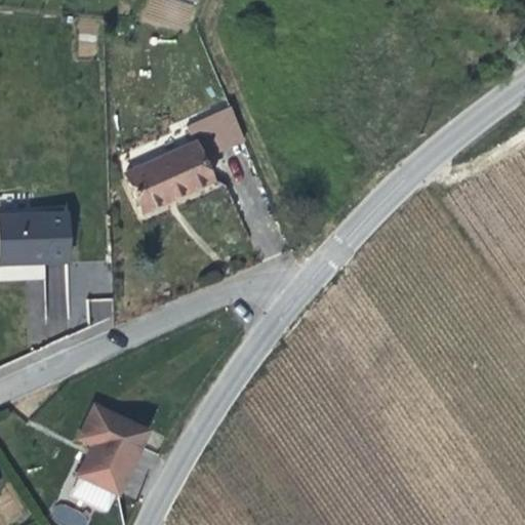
[(178,0),(150,0),(146,16),(188,29),(195,4),(178,0)]
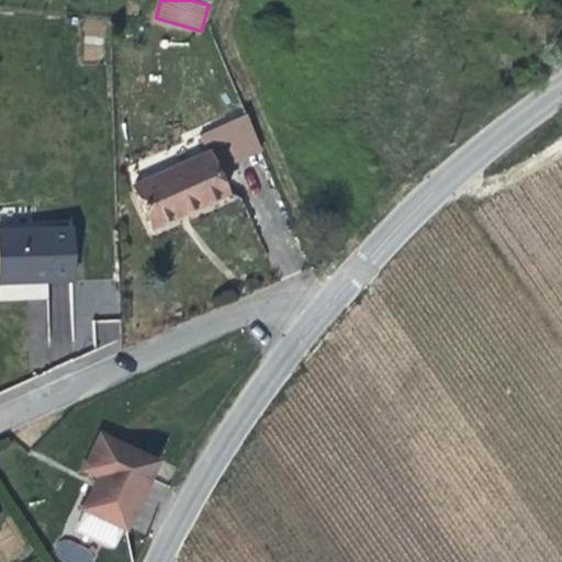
[(80,58),(101,60),(107,20),(86,18),(80,58)]
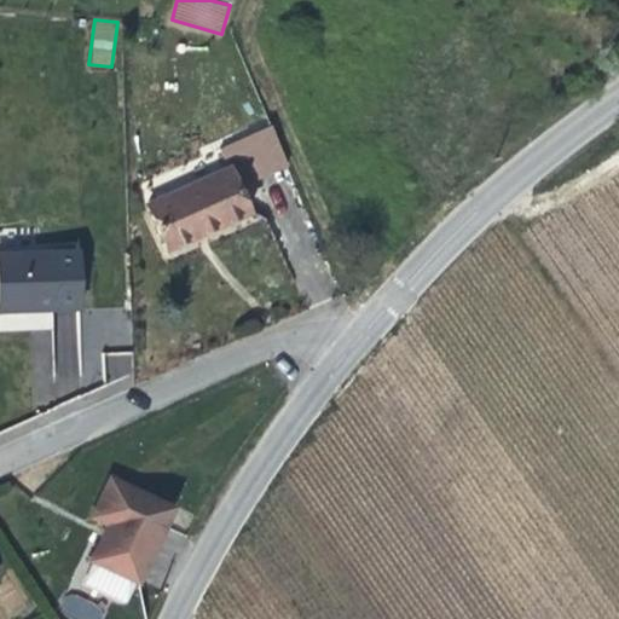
[(179,254),(256,218),(236,174),(157,210),(179,254)]
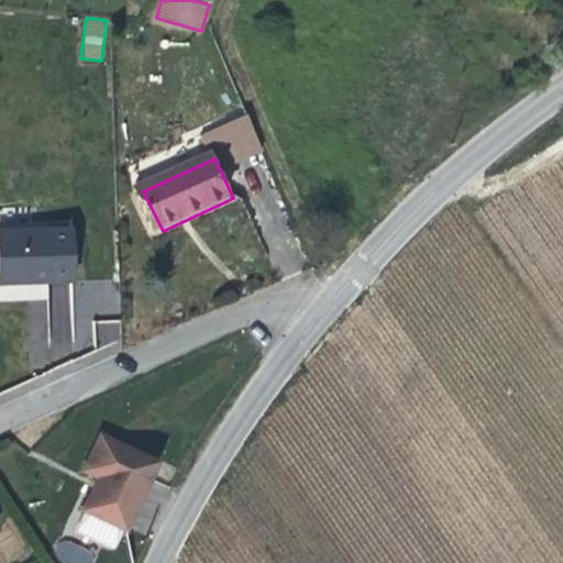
[(0,227),(0,283),(78,282),(76,224),(0,227)]
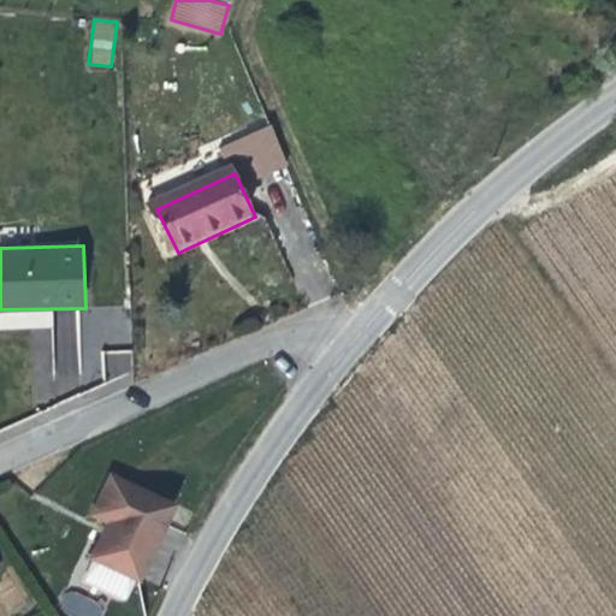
[(0,311),(0,326),(52,327),(53,312),(0,311)]
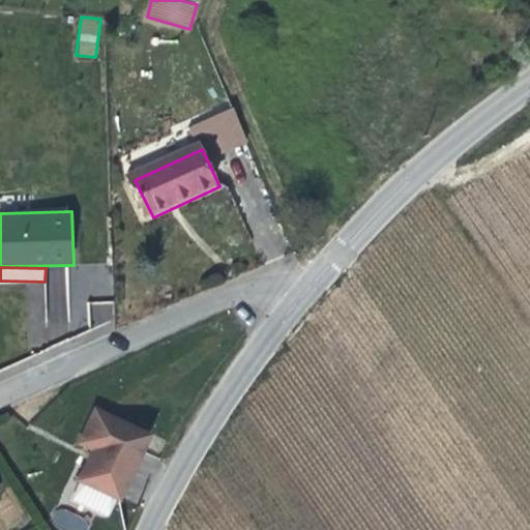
[(92,323),(114,320),(111,301),(89,304),(92,323)]
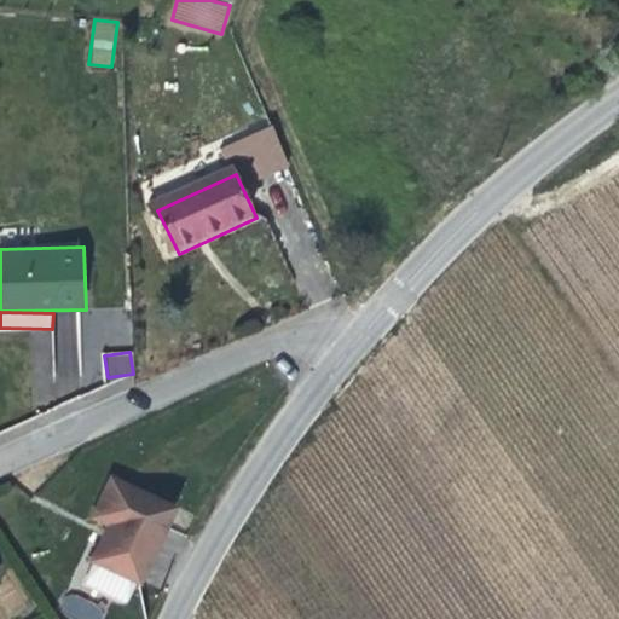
[(171,518),(104,485),(85,522),(103,531),(85,567),(133,590),(171,518)]
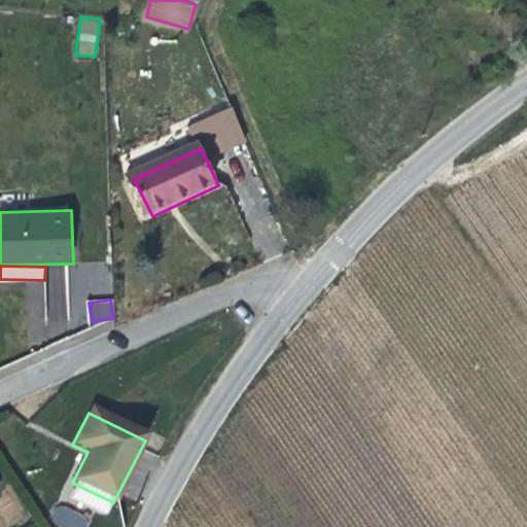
[(48,522),(59,526),(84,526),(89,519),(58,503),(48,522)]
